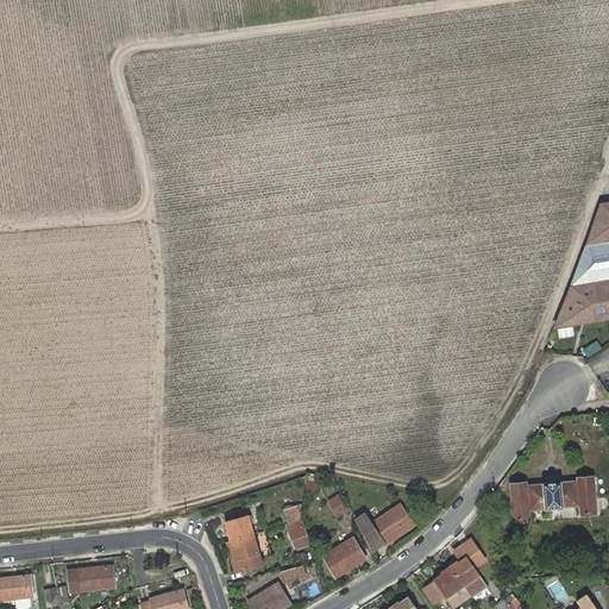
[(608,200),(602,201),(588,239),(608,236),(608,200)]
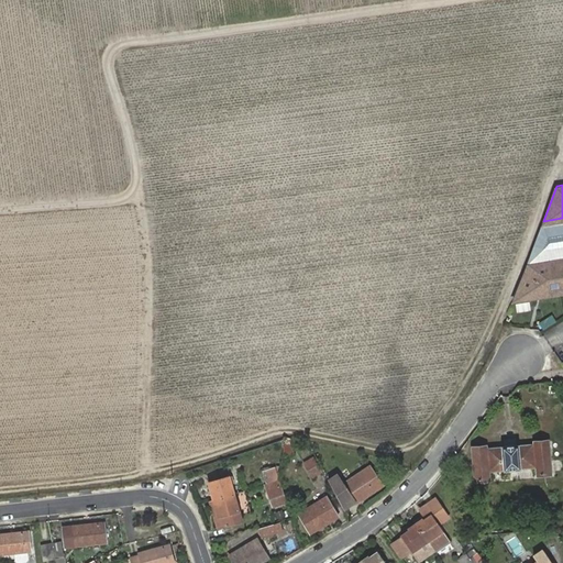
[(562,223),(541,228),(528,263),(562,256),(562,223)]
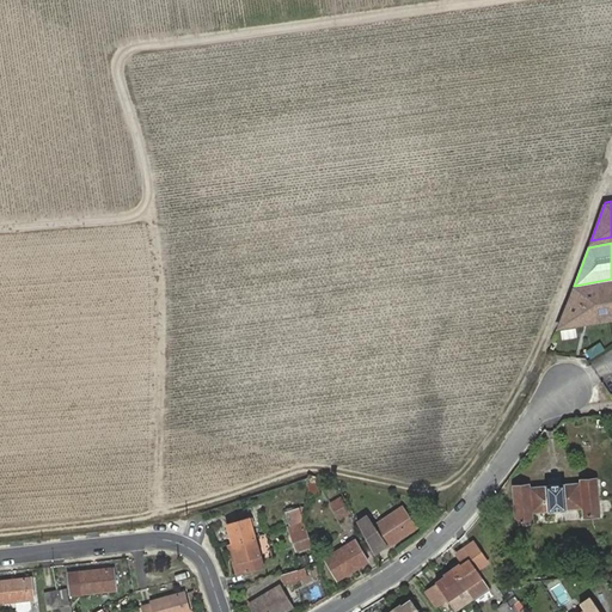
[(611,279),(601,281),(604,299),(611,297),(611,279)]
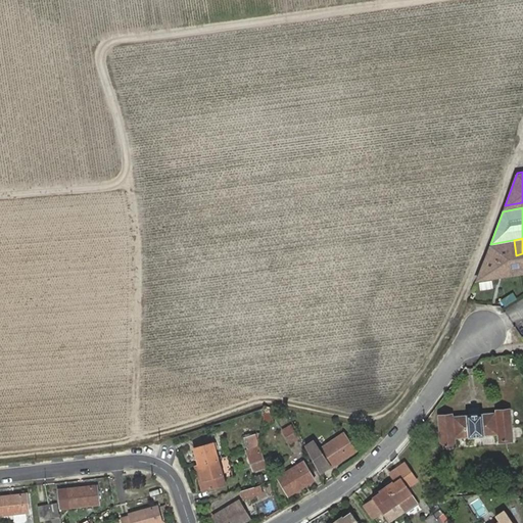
[(522,253),(516,255),(514,240),(490,244),(476,277),(522,270),(522,253)]
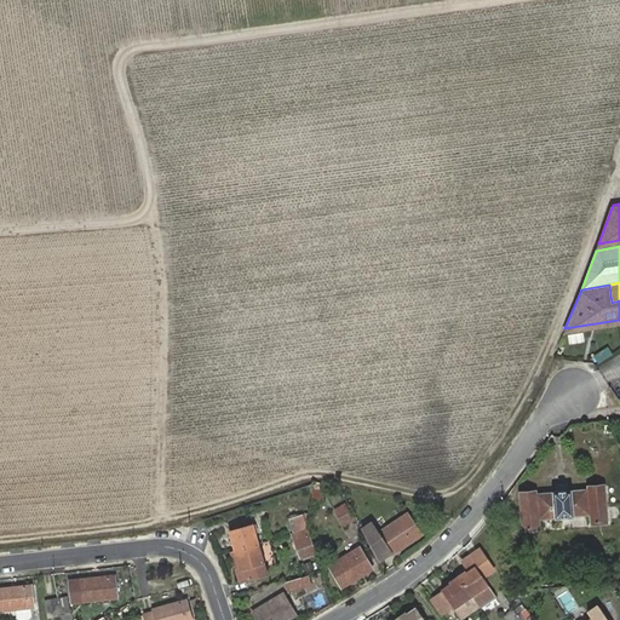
[(568,344),(585,340),(583,331),(566,334),(568,344)]
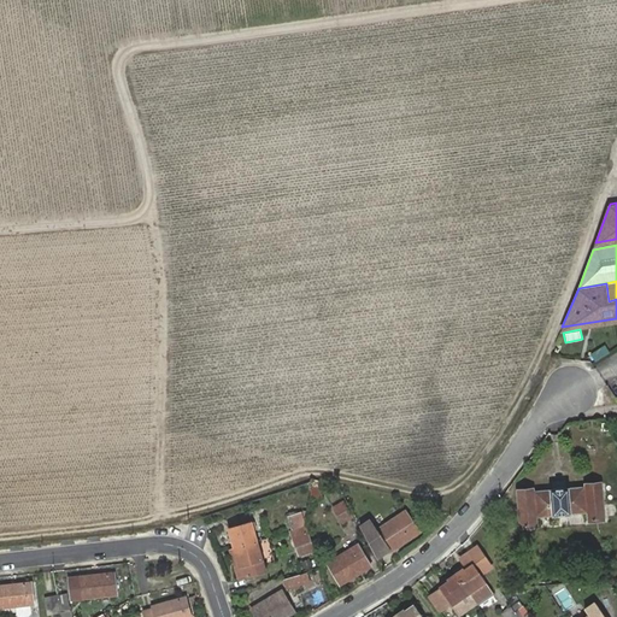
[(19,462),(7,465),(9,475),(22,471),(19,462)]
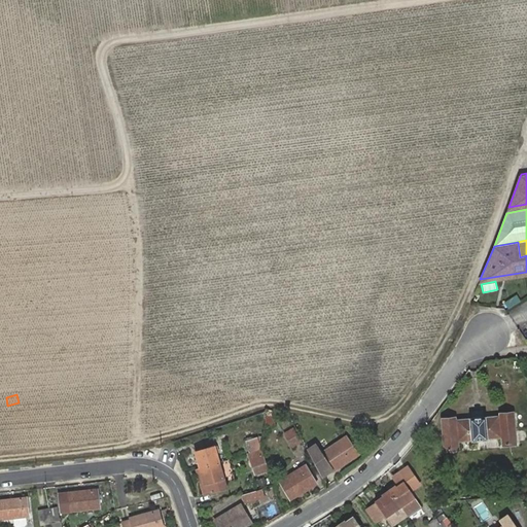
[(266,410),(264,425),(272,426),(274,411),(266,410)]
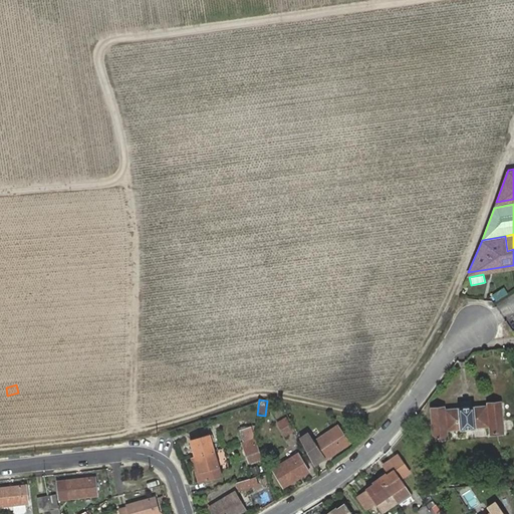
[(444,408),(422,410),(424,441),(447,439),(446,431),(488,427),(488,434),(502,433),(499,403),(485,404),(485,406),(444,410),(444,408)]
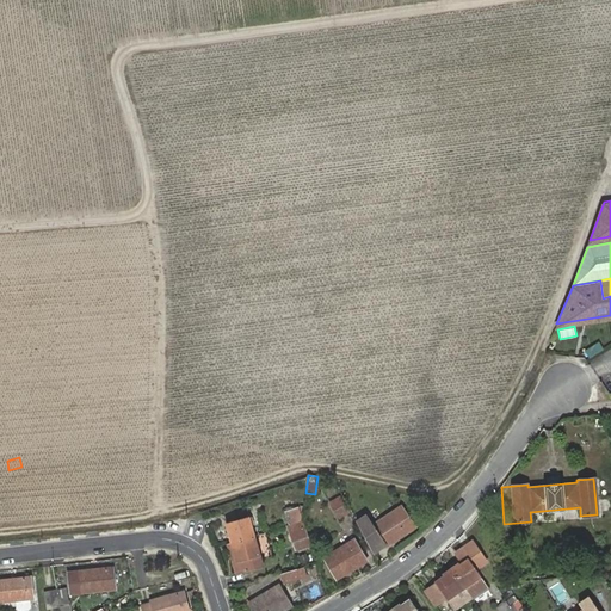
[(331,503),(339,517),(347,512),(339,497),(331,503)]
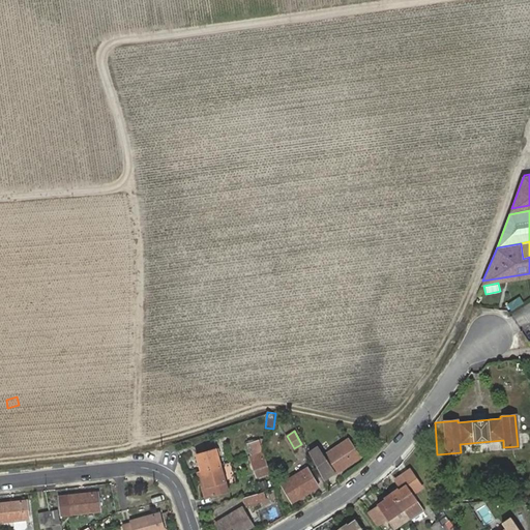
[(358,455),(347,438),(322,455),(316,446),(307,451),(323,478),(333,471),(334,473),(340,469),(358,455)]
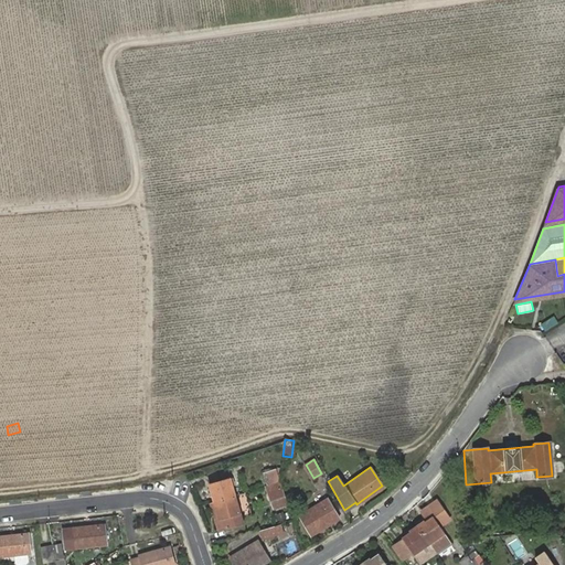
[(210,484),(214,501),(234,494),(230,478),(210,484)]
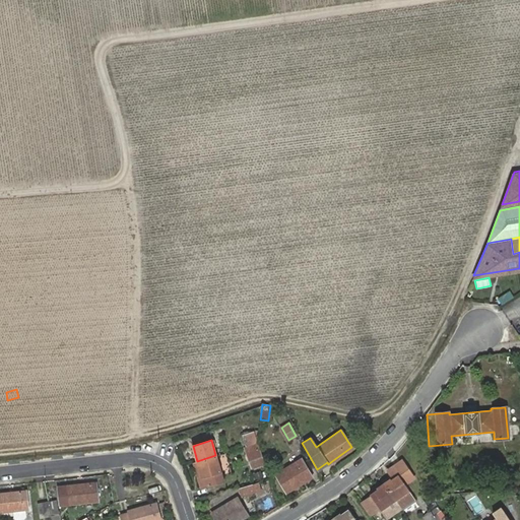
[(246,453),(252,468),(263,463),(258,449),(246,453)]
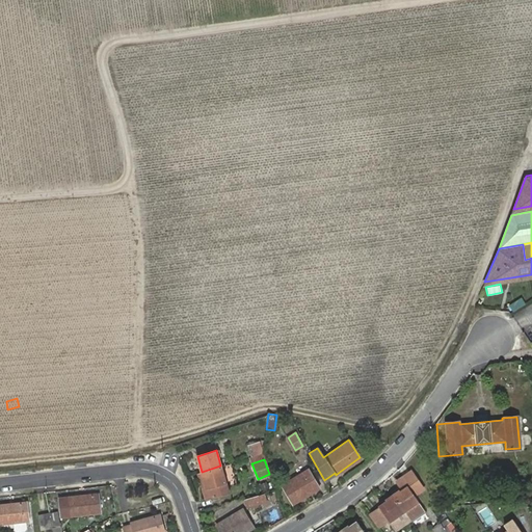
[(220,466),(202,472),(206,487),(224,481),(220,466)]
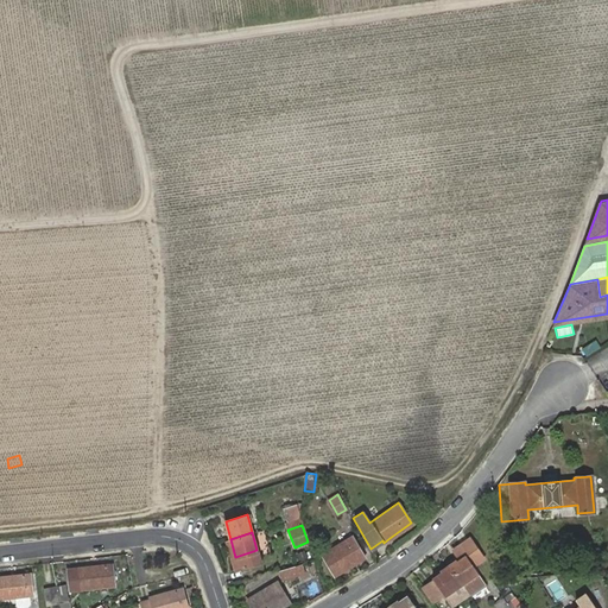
[(323,555),(335,575),(365,557),(353,537),(323,555)]
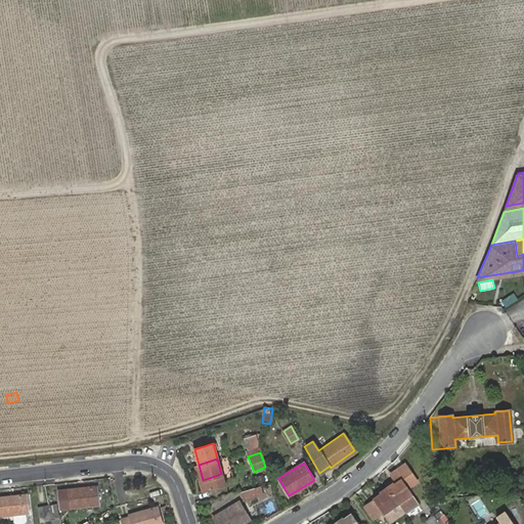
[(393,483),(386,487),(397,503),(411,493),(401,479),(394,484),(393,483)]
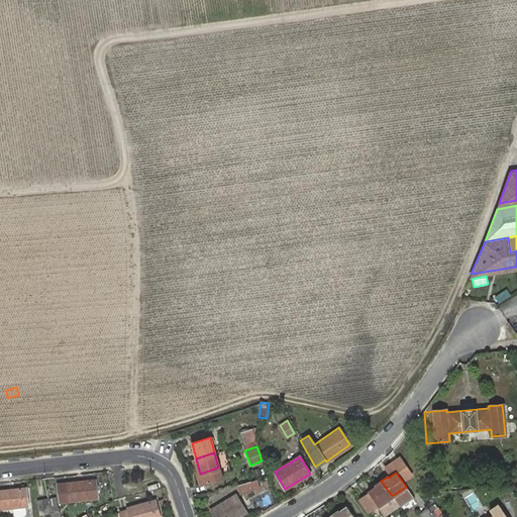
[(257,479),(237,485),(239,494),(261,488),(257,479)]
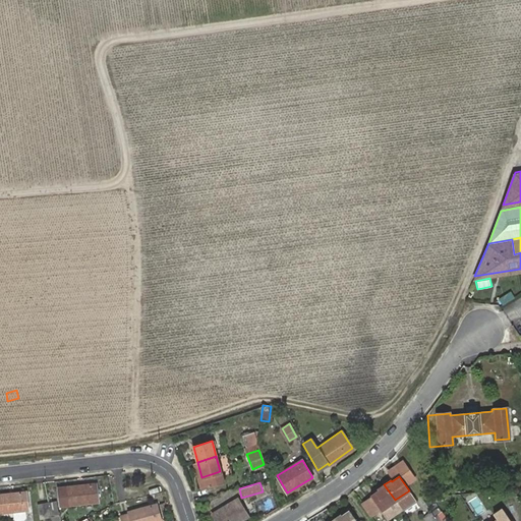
[(67,487),(69,506),(98,502),(96,484),(67,487)]
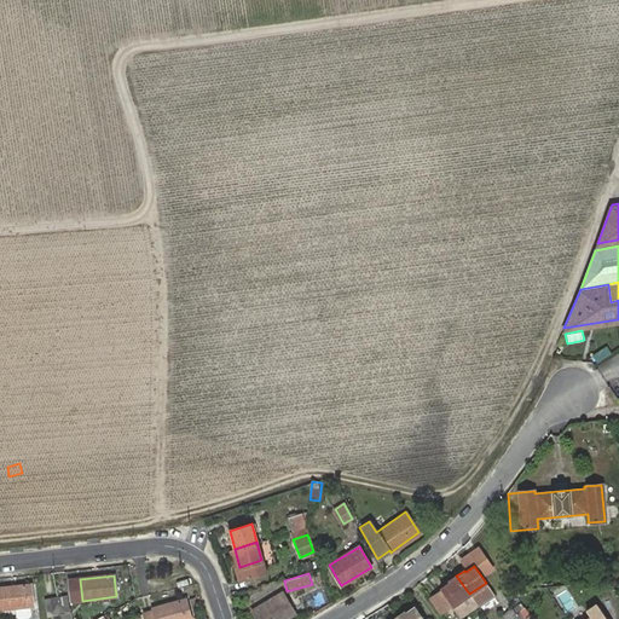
[(469,594),(456,576),(449,582),(450,583),(441,589),(452,606),(469,594)]
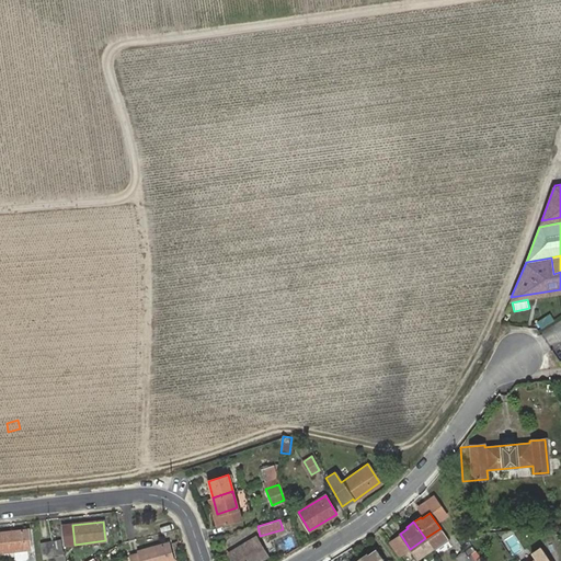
[(27,529),(0,533),(0,552),(26,550),(30,550),(27,529)]
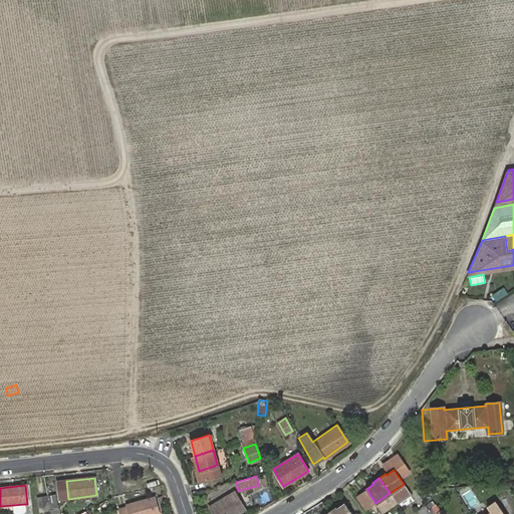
[(366,489),(355,497),(365,510),(375,503),(366,489)]
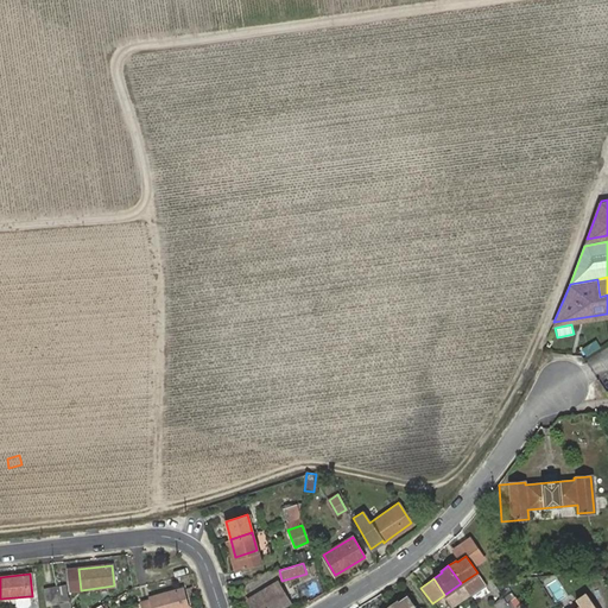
[(248,600),(253,607),(279,607),(290,602),(278,582),(248,600)]
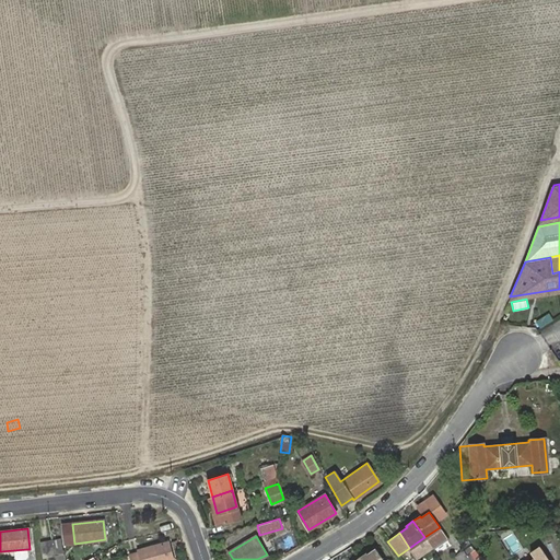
[(60,538),(53,540),(56,556),(63,553),(60,538)]
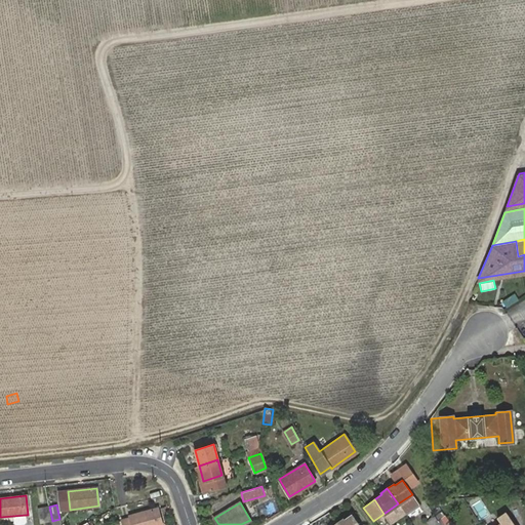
[(52,521),(49,507),(39,509),(42,523),(52,521)]
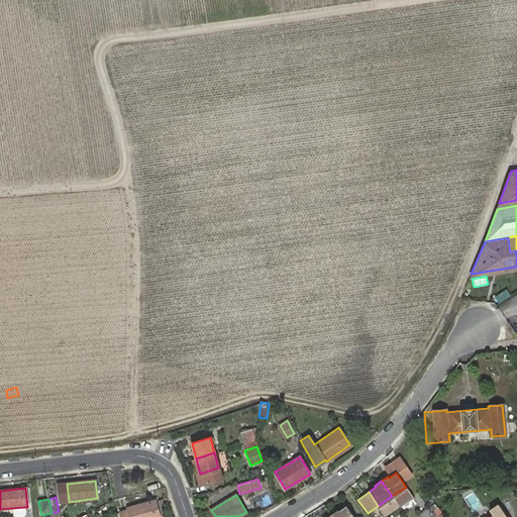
[(120,512),(121,516),(160,516),(156,501),(128,508),(129,510),(120,512)]
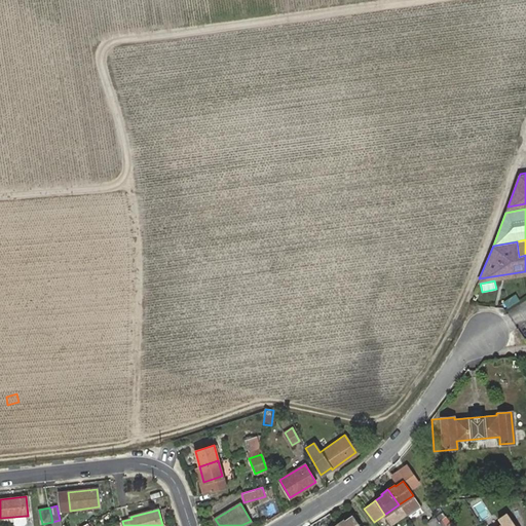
[(25,516),(13,517),(14,525),(15,525),(21,525),(24,525),(26,524),(25,516)]
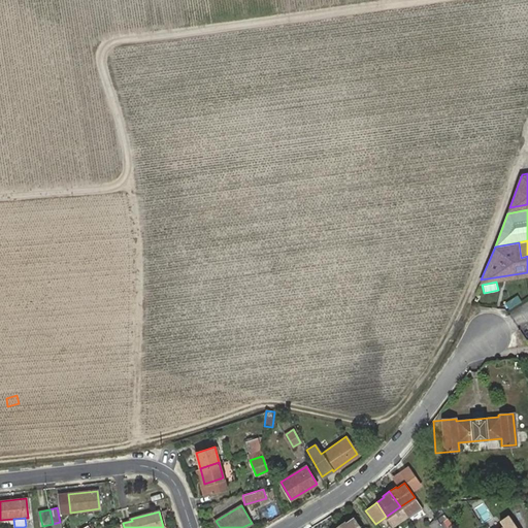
[(345,522),(339,527),(360,527),(354,519),(347,523),(345,522)]
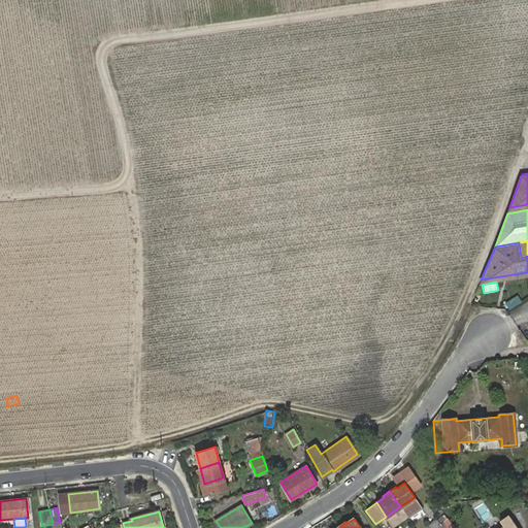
[(443,527),(440,523),(437,519),(430,524),(432,527),(443,527)]
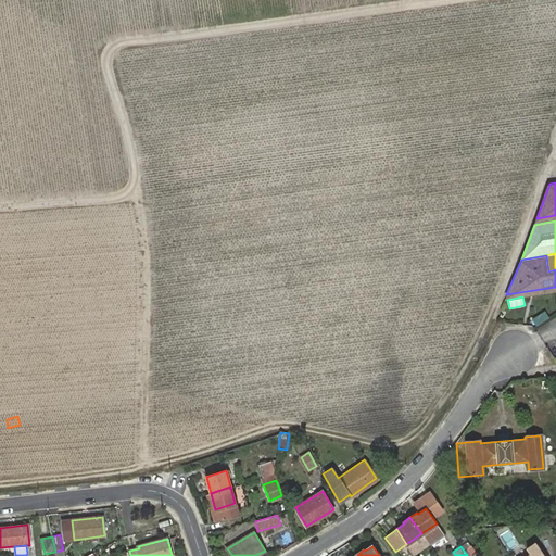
[(476,555),(469,546),(464,551),(467,555),(478,555),(476,555)]
